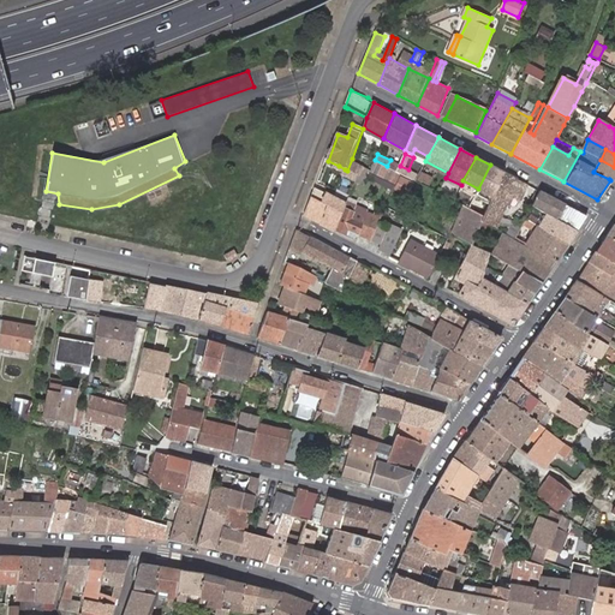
[(352,159),(347,171),(364,180),(365,179),(370,168),(352,159)]
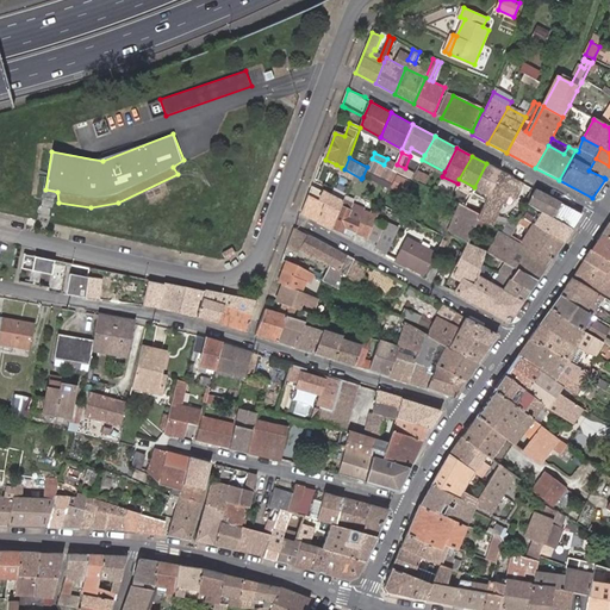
[(367,167),(362,178),(391,190),(399,173),(392,169),(384,165),(372,159),(371,159),(367,167)]
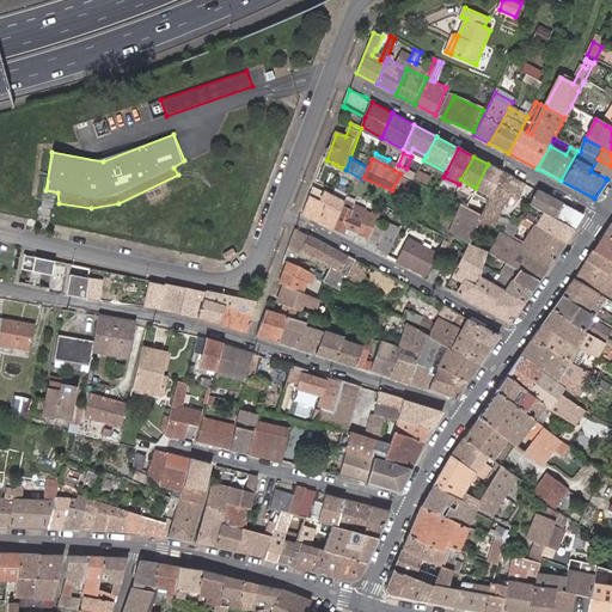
[(606,178),(611,169),(611,166),(598,159),(591,171),(606,178)]
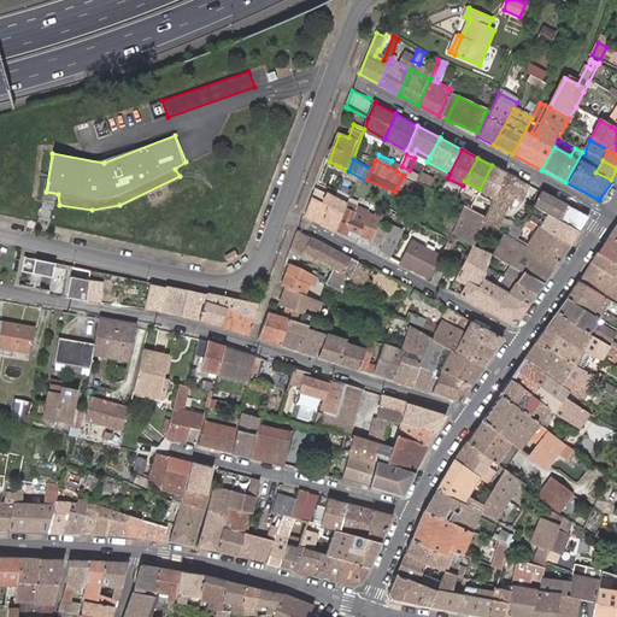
[(506,174),(492,165),(480,189),(494,198),(506,174)]
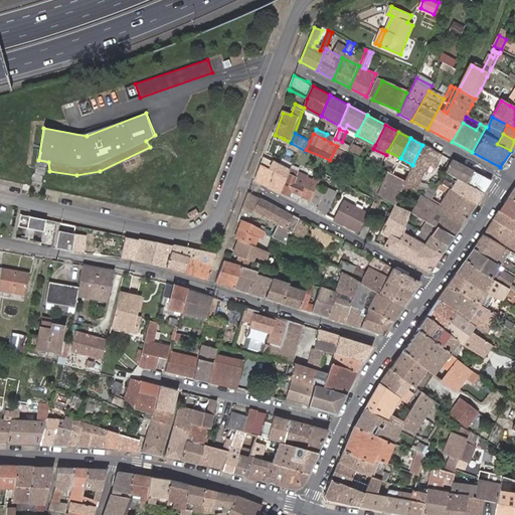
[(363,148),(354,143),(350,150),(359,155),(363,148)]
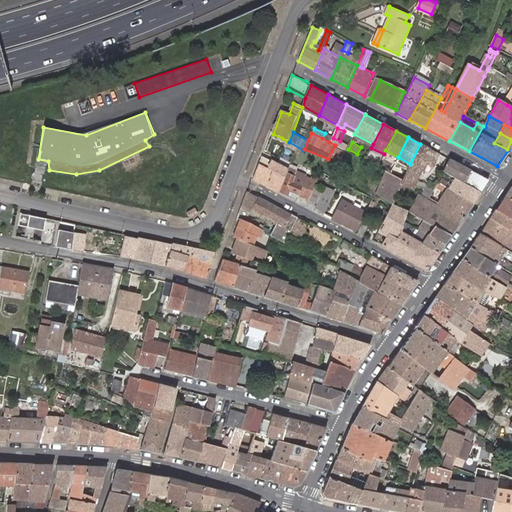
[(440,154),(420,144),(410,164),(402,179),(401,181),(411,187),(425,162),(433,166),(440,154)]
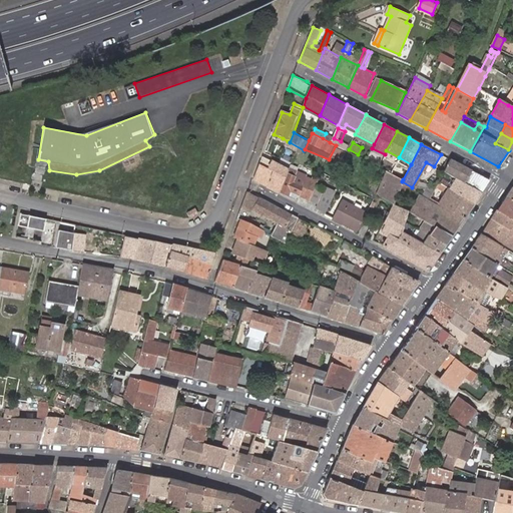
[(253,179),(280,193),(280,191),(289,170),(263,156),(253,179)]
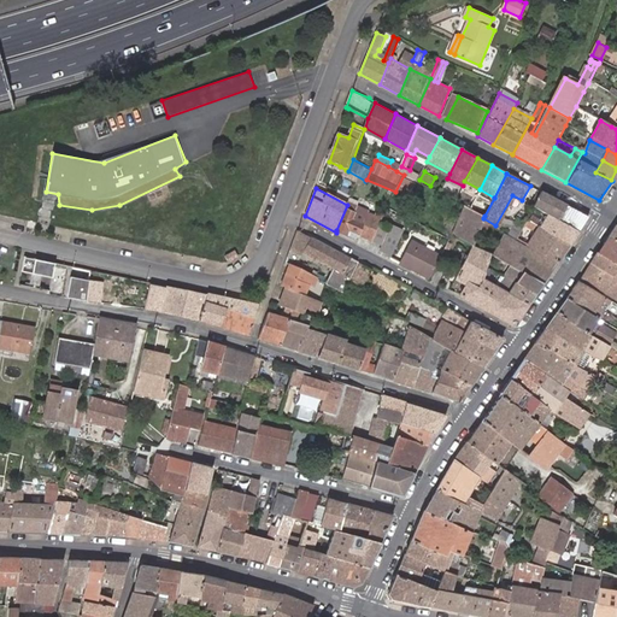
[(558,221),(566,205),(542,193),(535,209),(547,215),(558,221)]
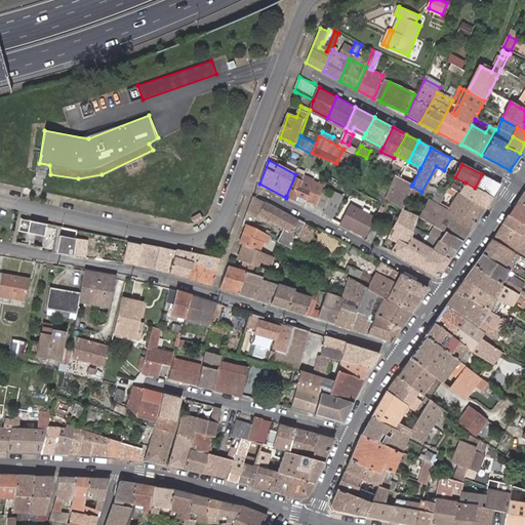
[(315,183),(296,172),(295,174),(286,196),(295,201),(297,196),(307,200),(315,183)]
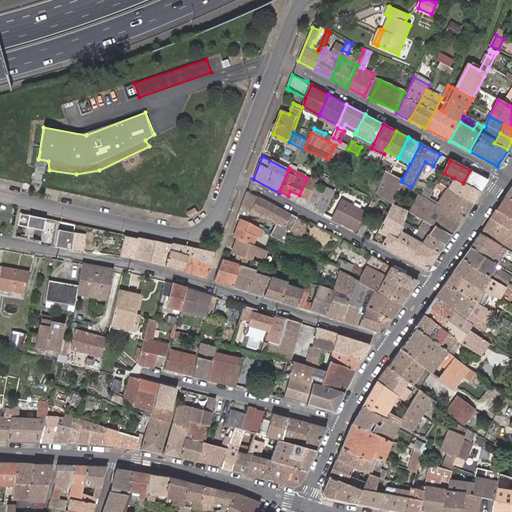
[(488,180),(470,170),(463,183),(480,192),(488,180)]
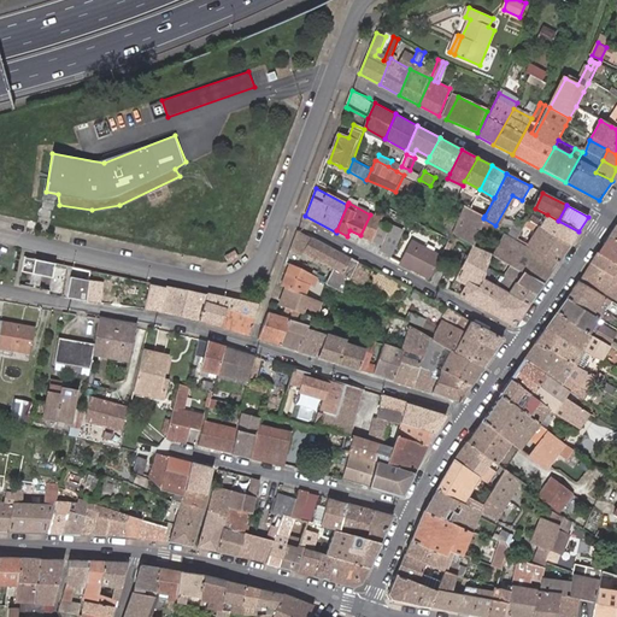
[(452,234),(470,244),(481,223),(483,218),(485,216),(469,209),(466,206),(452,234)]
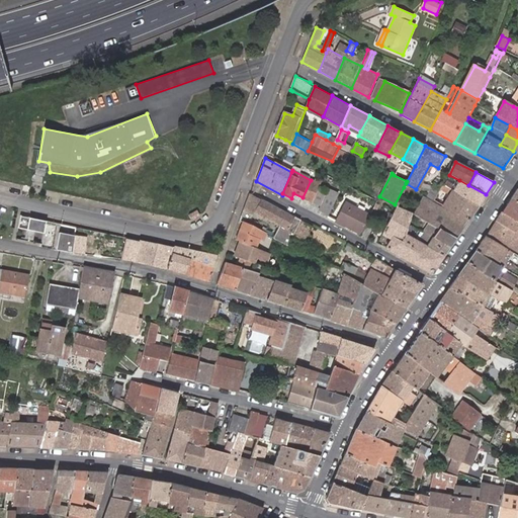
[(322,185),(311,180),(303,197),(314,203),(322,185)]
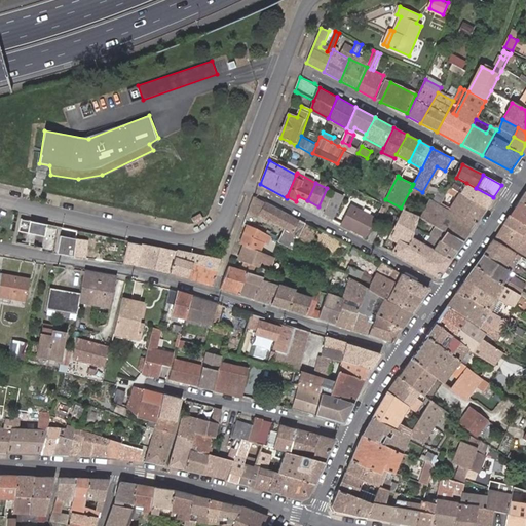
[(485,209),(493,197),(476,188),(466,183),(460,195),(485,209)]
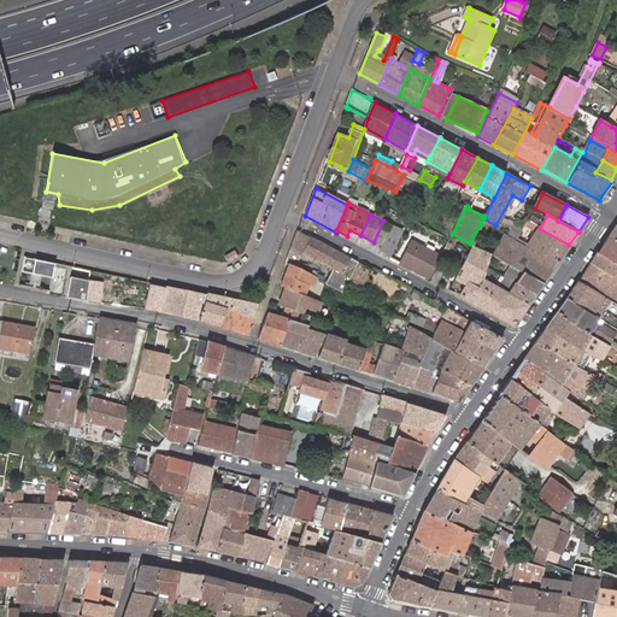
[(401,230),(383,221),(374,242),(378,246),(377,248),(389,256),(401,230)]
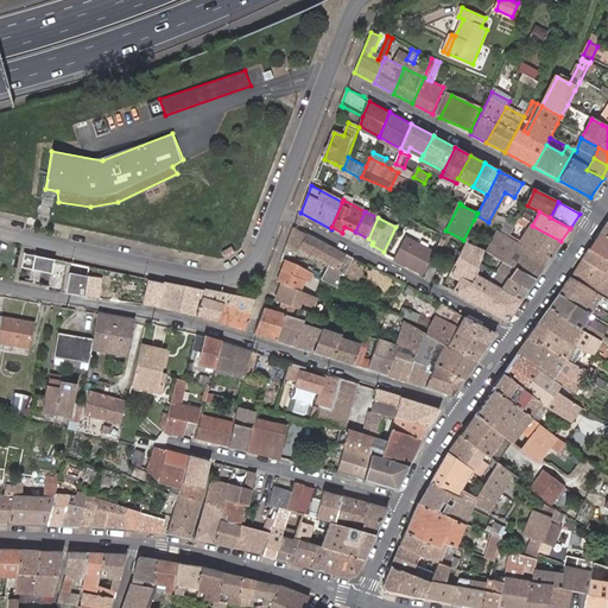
[(499,234),(510,239),(517,226),(507,220),(499,234)]
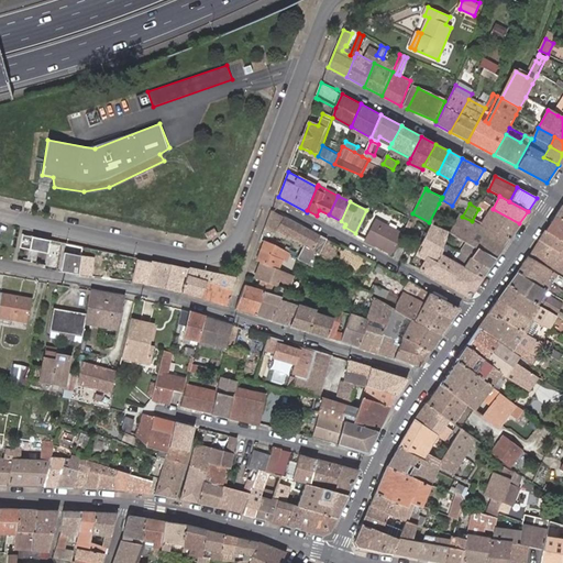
[(562,205),(552,219),(562,224),(562,205)]
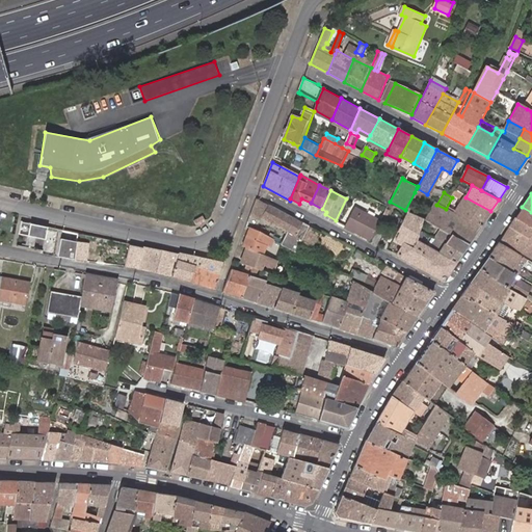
[(455,214),(479,228),(490,211),(466,197),(455,214)]
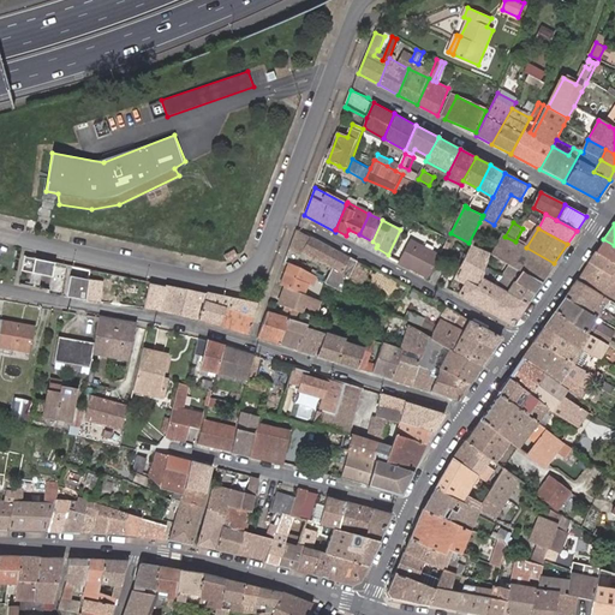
[(296,230),(290,250),(303,255),(304,252),(323,263),(330,248),(309,236),(296,230)]
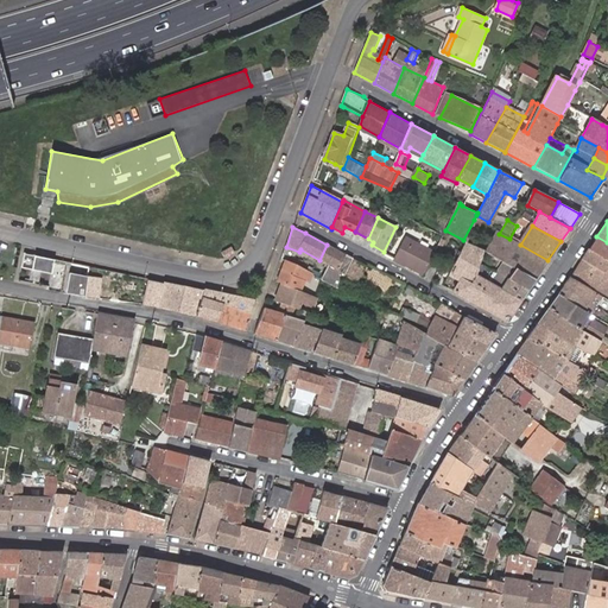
[(352,238),(355,232),(344,227),(342,233),(352,238)]
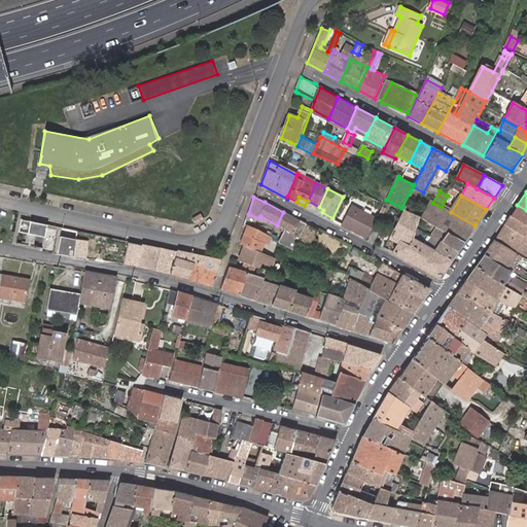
[(462,242),(475,225),(451,212),(442,207),(432,203),(430,202),(420,219),(441,231),(462,242)]
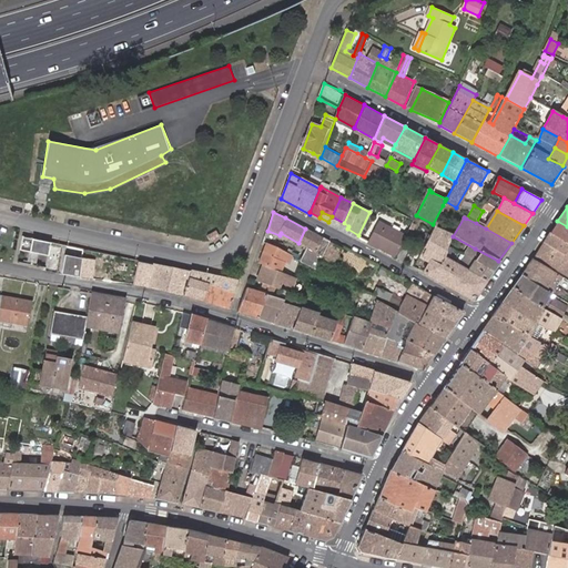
[(567,226),(557,221),(548,234),(567,244),(567,226)]
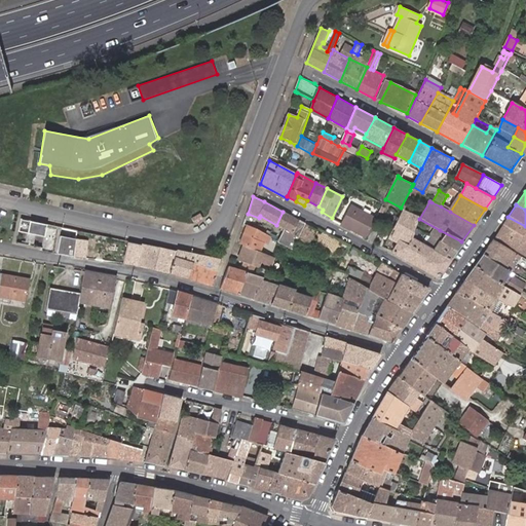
[(350,232),(364,239),(375,221),(350,208),(340,225),(351,231),(350,232)]
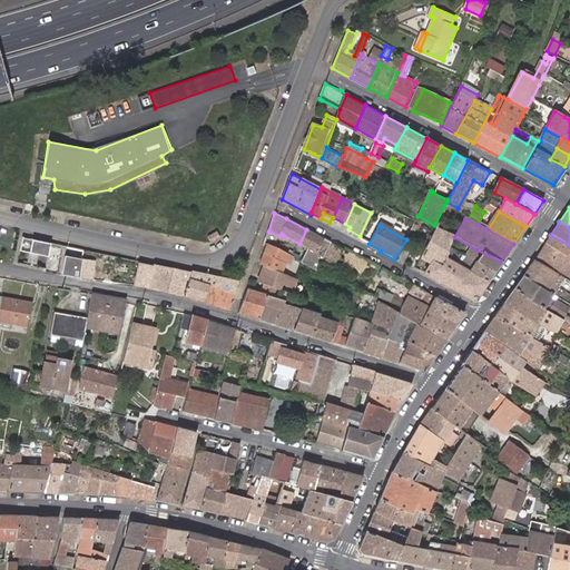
[(449,248),(453,239),(432,228),(432,231),(418,257),(429,264),(423,274),(473,302),(487,283),(484,282),(464,271),(443,259),(449,248)]
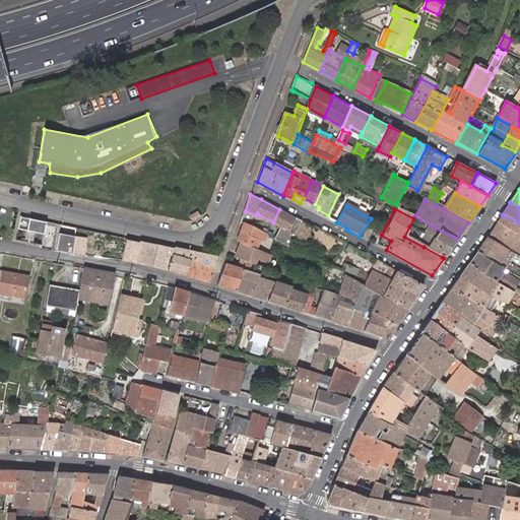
[(293,242),(303,221),(279,209),(273,222),(288,230),(284,237),(293,242)]
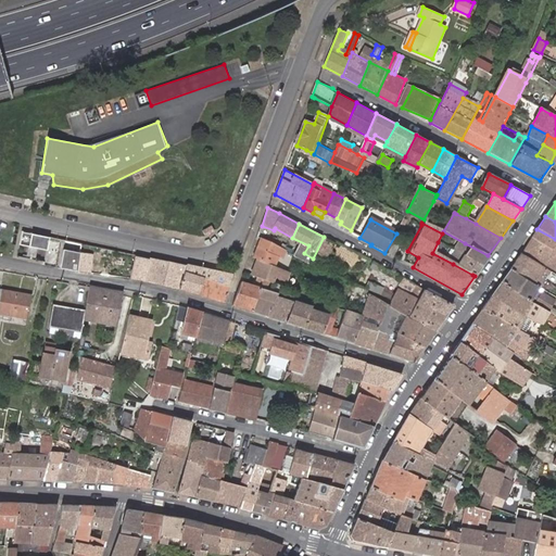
[(555,239),(536,229),(531,239),(555,252),(555,239)]
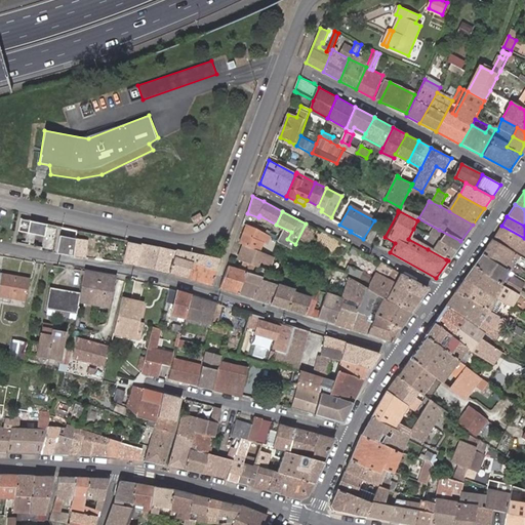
[(63,227),(21,218),(18,231),(44,236),(42,251),(58,253),(63,227)]
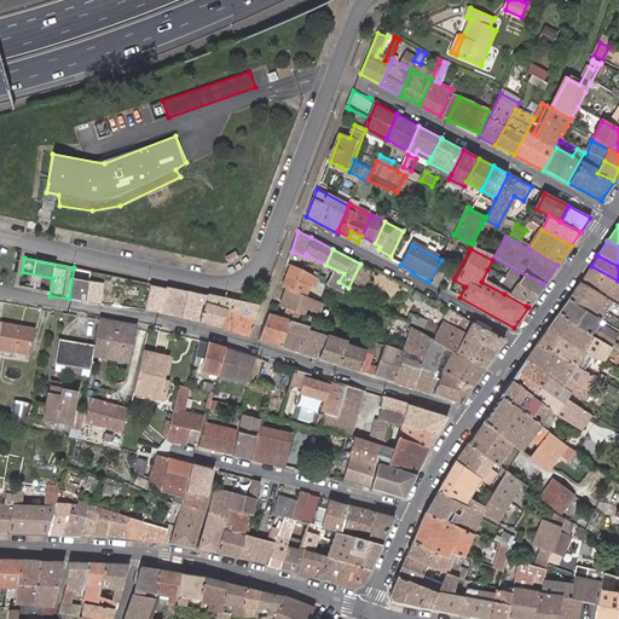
[(299,281),(302,270),(290,266),(282,288),(284,289),(306,296),(310,285),(308,285),(299,281)]
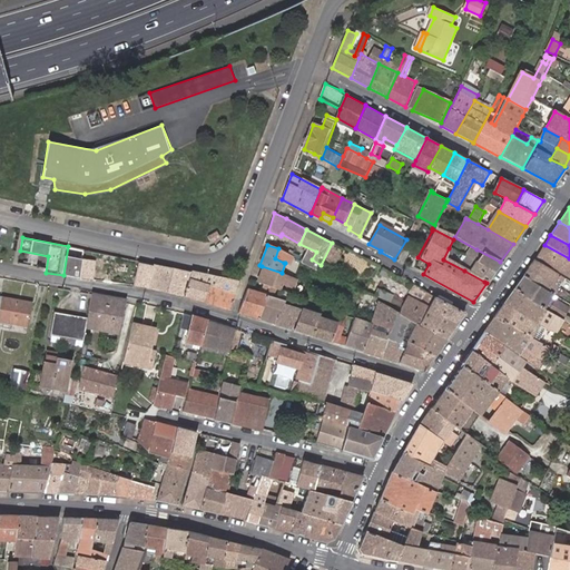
[(342,249),(333,245),(325,262),(334,266),(342,249)]
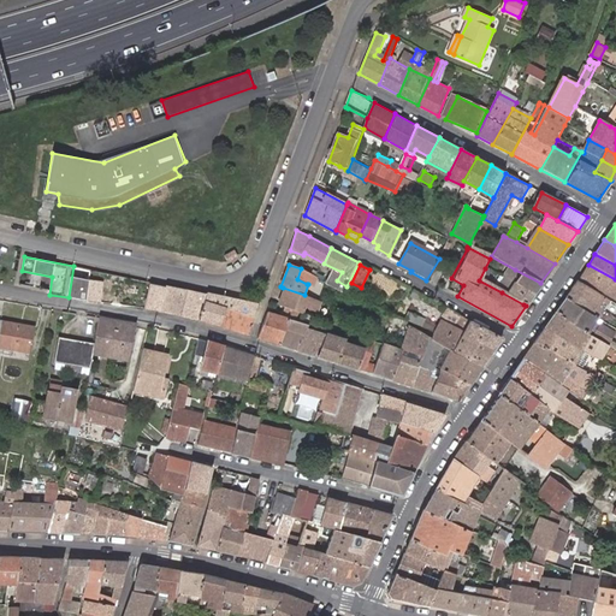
[(615,279),(588,265),(579,279),(615,300),(615,279)]
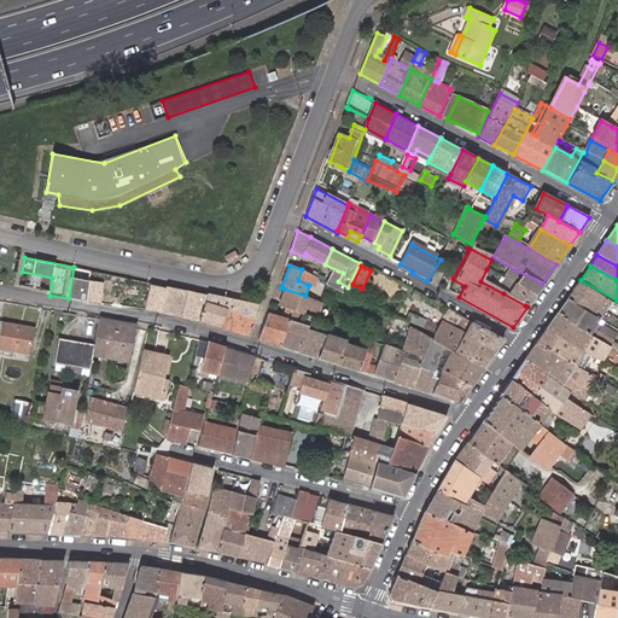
[(91,269),(74,267),(69,298),(86,302),(88,281),(91,269)]
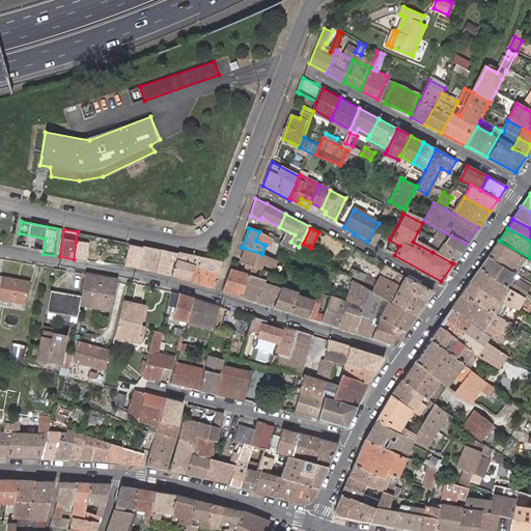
[(264,245),(269,235),(259,231),(256,241),(264,245)]
